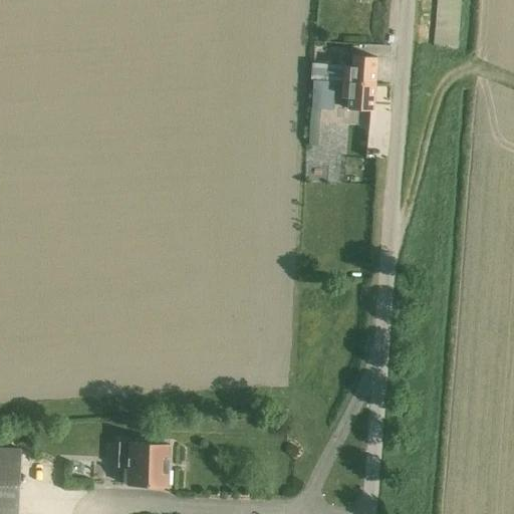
[(456,48),(460,0),(437,0),(433,46),(456,48)]
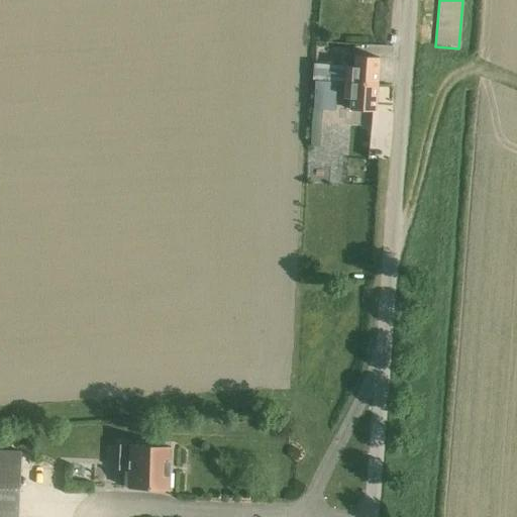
[(379,58),(358,57),(346,56),(346,67),(314,65),(313,80),(345,82),(345,83),(377,85),(379,58)]
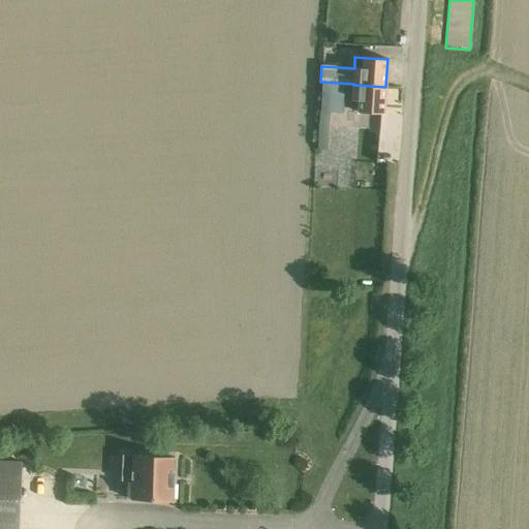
[(342,114),(345,85),(322,84),(317,149),(327,150),(330,113),(342,114)]
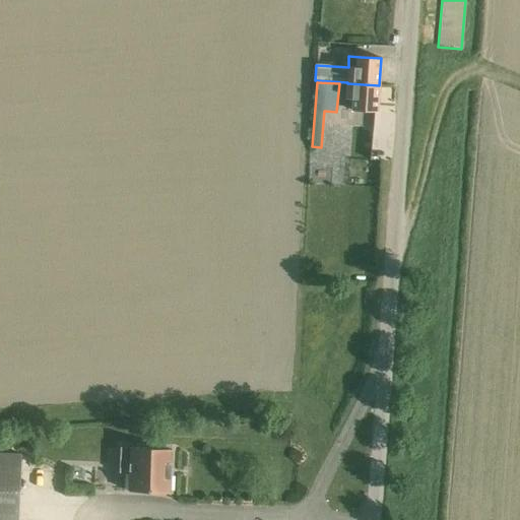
[(351,111),(377,113),(379,85),(347,83),(346,100),(352,100),(351,111)]
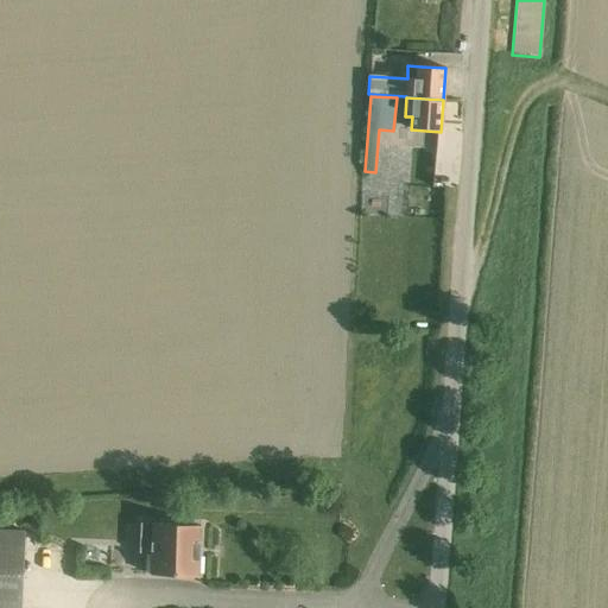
[(150,575),(173,576),(197,577),(200,526),(140,524),(139,553),(151,553),(150,575)]
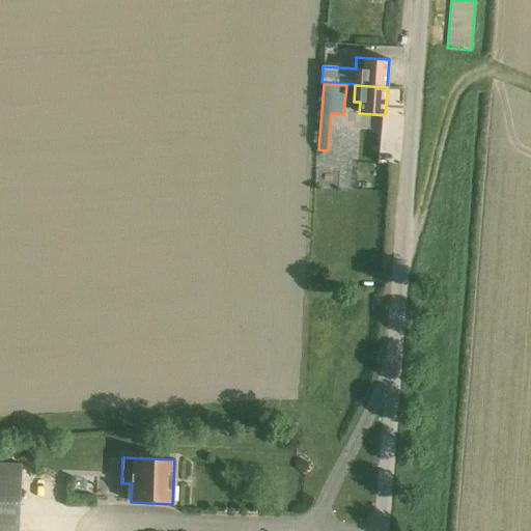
[(0,530),(18,530),(22,464),(0,463),(0,530)]
